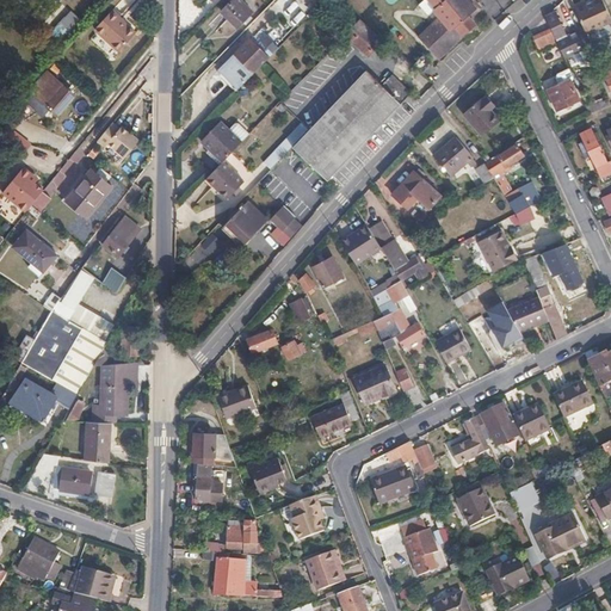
[(250,12),(236,0),(232,0),(218,13),(234,28),(250,12)]
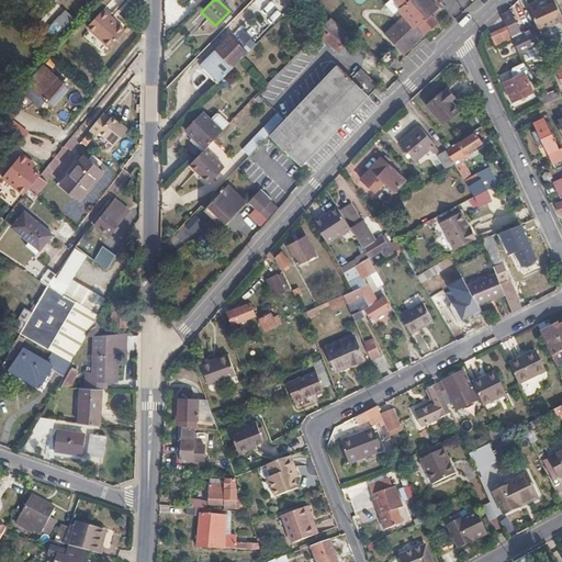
[(396,0),(411,15),(408,17),(405,17),(388,33),(406,52),(438,20),(434,15),(437,11),(434,8),(437,4),(431,0),(396,0)]
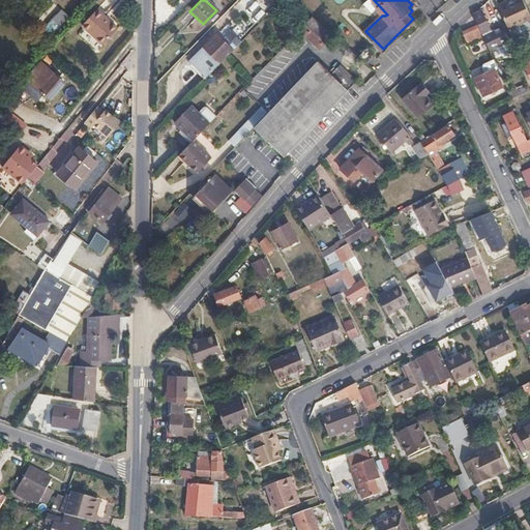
[(506,1),(499,4),(510,30),(529,21),(529,17),(522,0),(510,0),(511,2),(507,4),(506,1)]
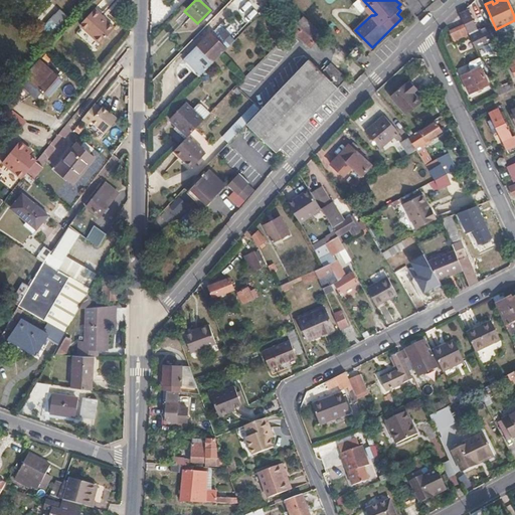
[(102,13),(95,7),(79,23),(101,43),(115,27),(100,14),(102,13)]
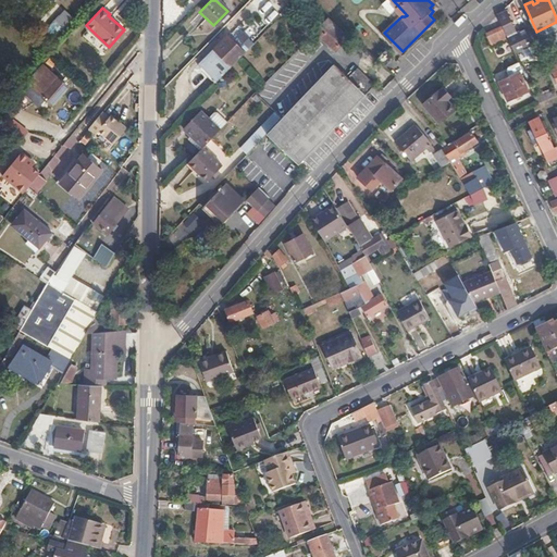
[(498,15),(503,26),(508,38),(515,51),(534,42),(528,27),(522,29),(517,33),(512,22),(508,11),(498,15)]
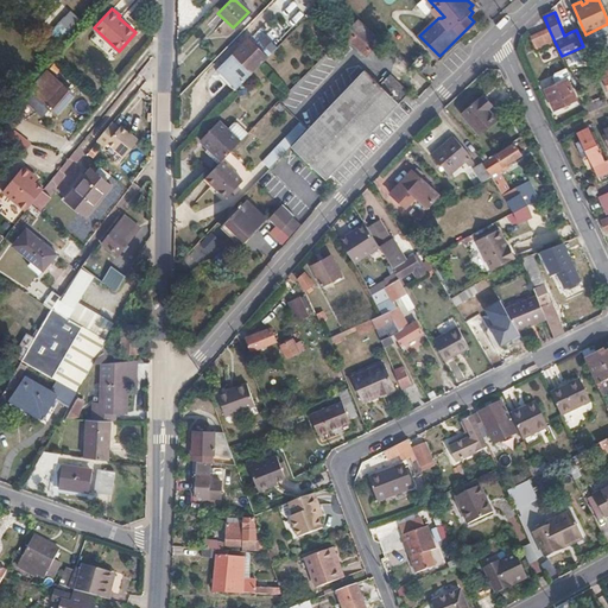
[(359,18),(343,35),(350,40),(349,42),(353,46),(355,44),(365,52),(366,51),(367,52),(380,38),(359,18)]
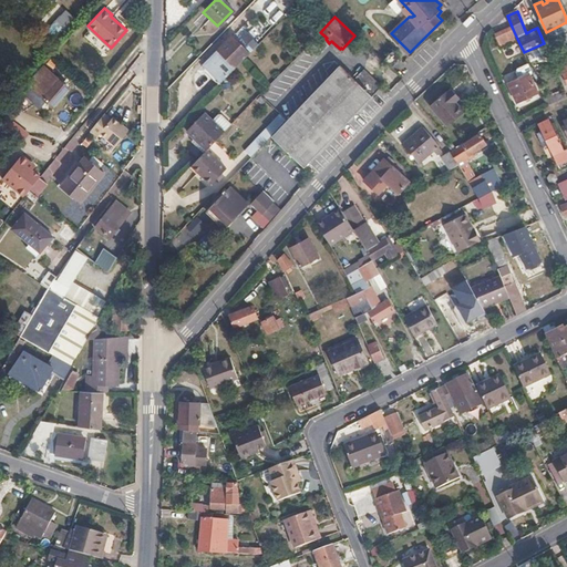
[(527,19),(522,22),(526,33),(532,30),(527,19)]
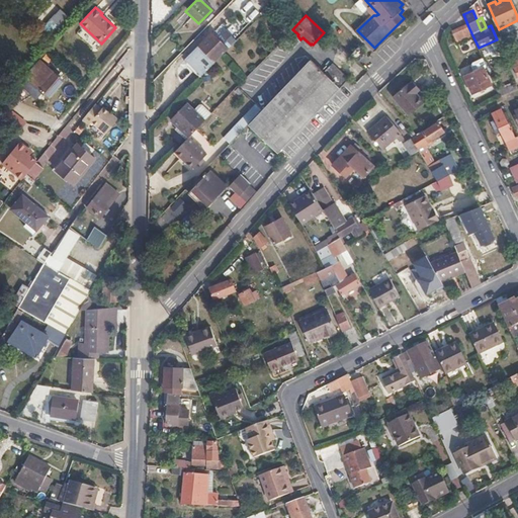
[(472,35),(467,24),(452,31),(458,42),(472,35)]
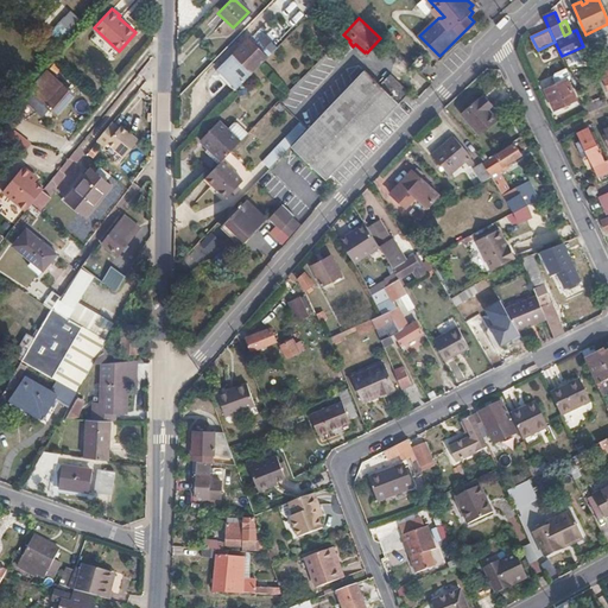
[(233,55),(245,67),(249,61),(238,49),(233,55)]
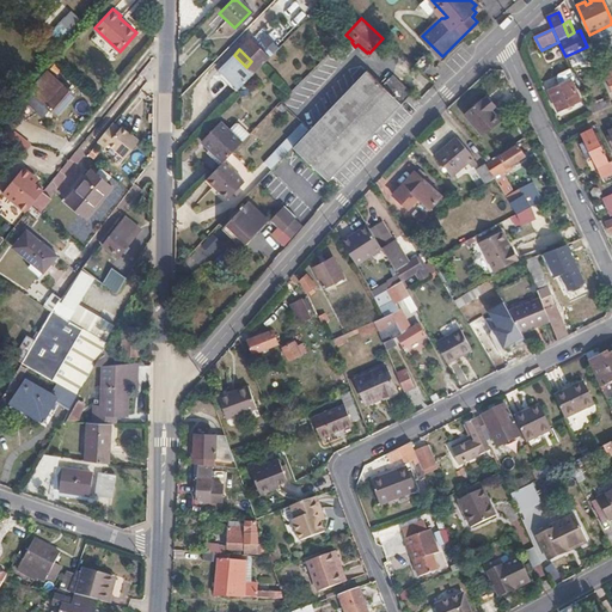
[(220,68),(240,87),(254,74),(246,67),(234,55),(220,68)]
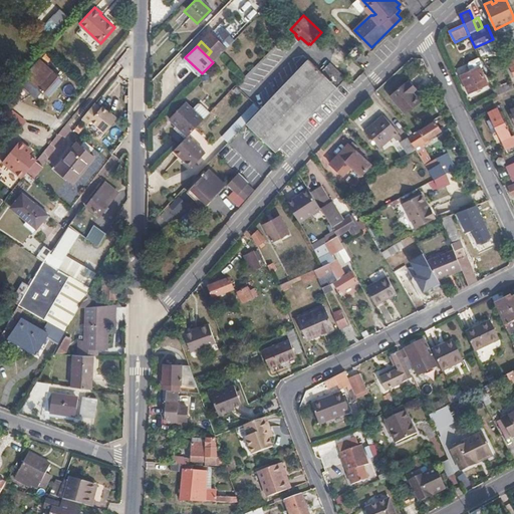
[(355,47),(349,53),(357,60),(363,54),(355,47)]
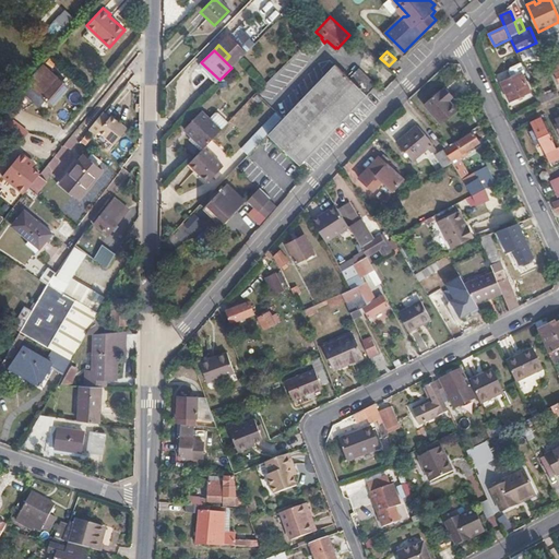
[(375,86),(357,69),(349,76),(336,66),(270,137),(298,164),(365,95),(366,96),(375,86)]
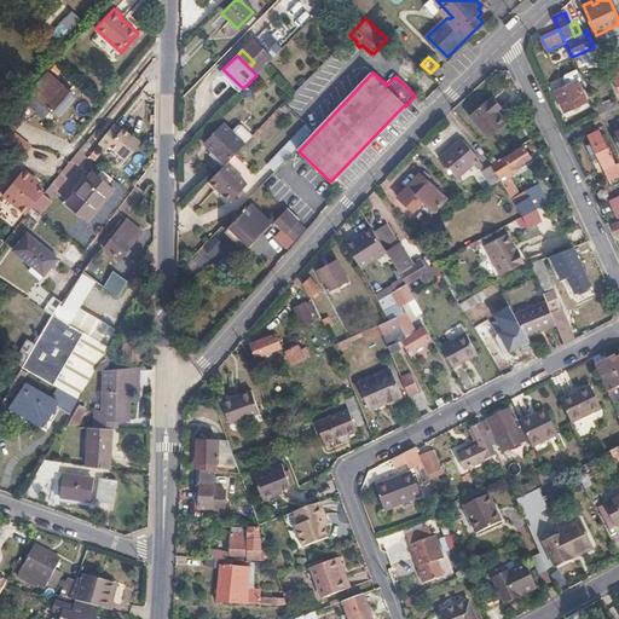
[(588,100),(576,75),(565,80),(566,86),(555,92),(565,111),(574,108),(576,111),(579,109),(578,105),(588,100)]
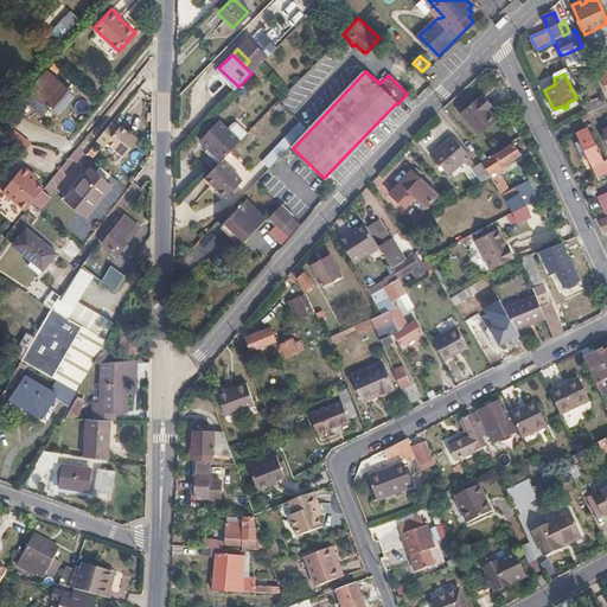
[(72,96),(62,87),(45,107),(56,115),(72,96)]
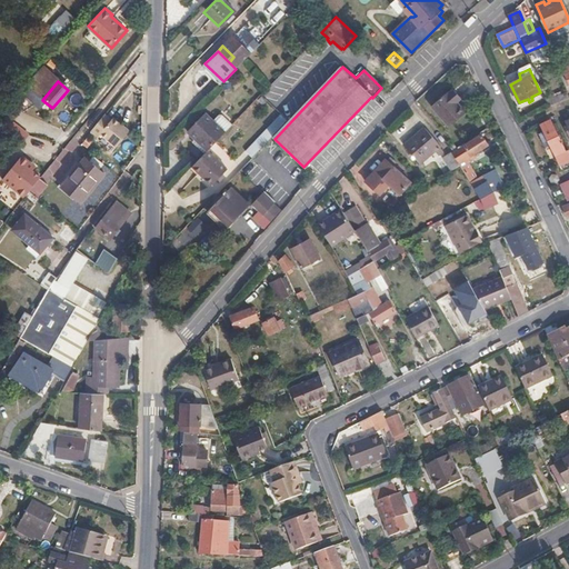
[(449,95),(448,92),(431,107),(448,129),(466,115),(459,106),(462,102),(453,91),(449,95)]
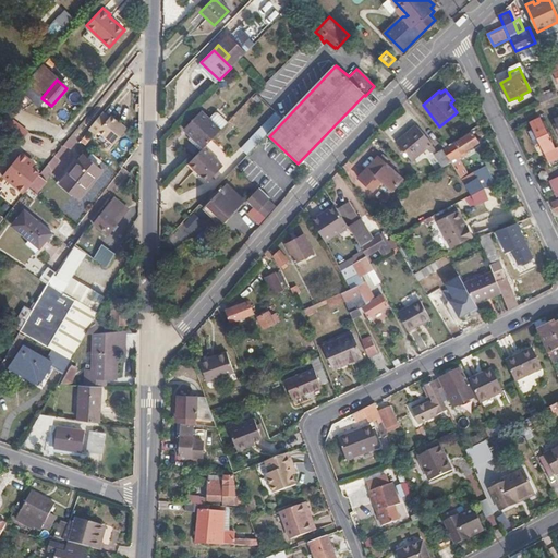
[(536,98),(538,105),(557,96),(557,94),(556,91),(536,98)]
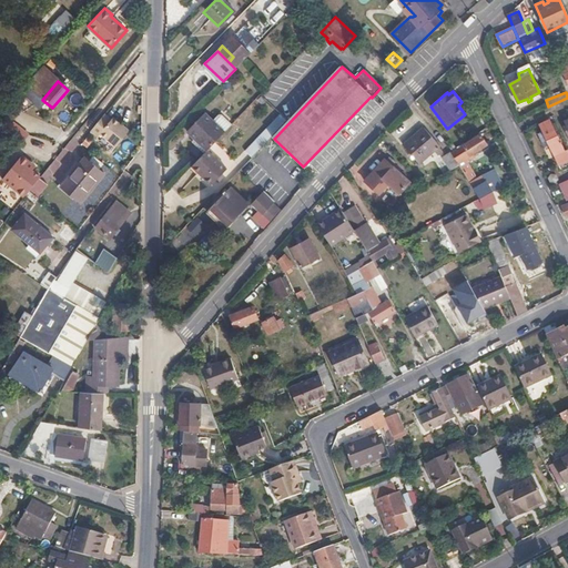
[(12,101),(4,109),(16,119),(22,110),(12,101)]
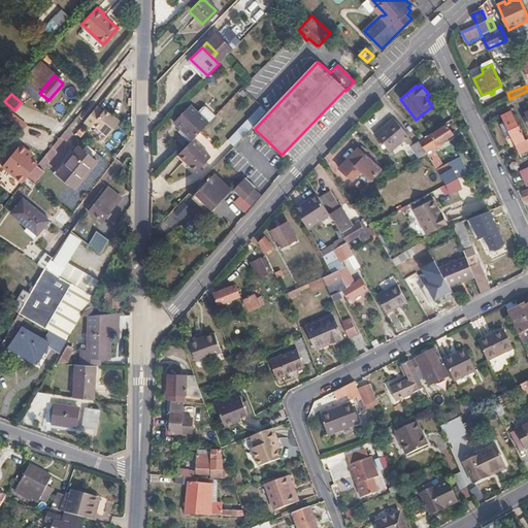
[(173,123),(191,137),(207,121),(197,111),(191,104),(173,123)]
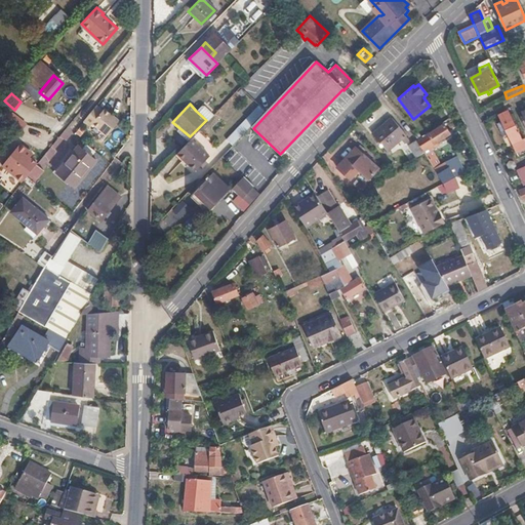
[(227,138),(233,145),(266,110),(259,104),(227,138)]
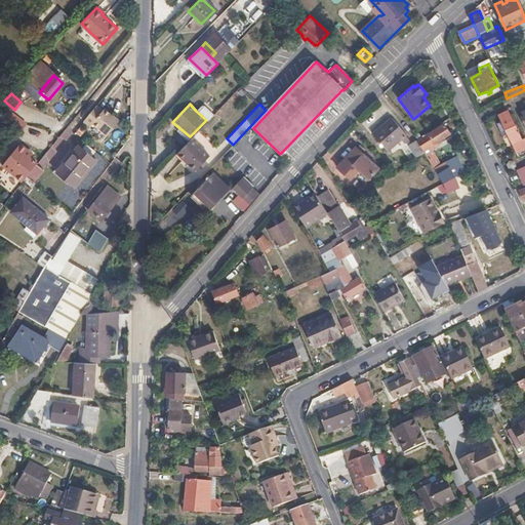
[(97,105),(85,119),(91,124),(94,122),(109,133),(118,122),(113,118),(115,116),(105,107),(103,109),(97,105)]
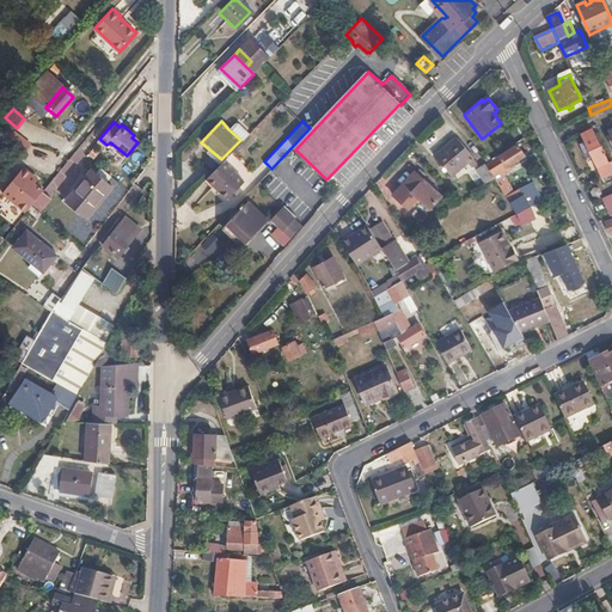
[(234,123),(228,129),(240,140),(248,133),(238,123),(234,123)]
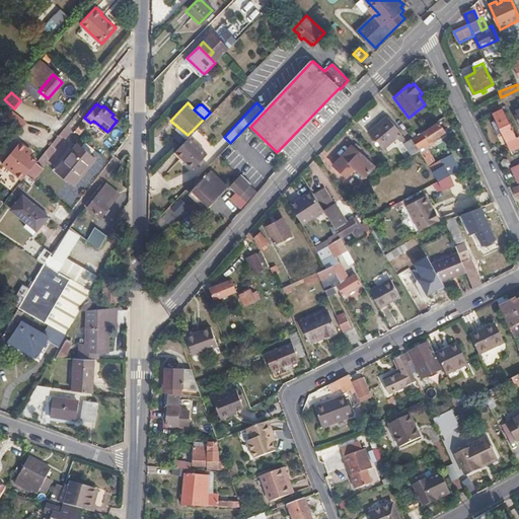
[(23,129),(28,123),(13,110),(8,118),(23,129)]
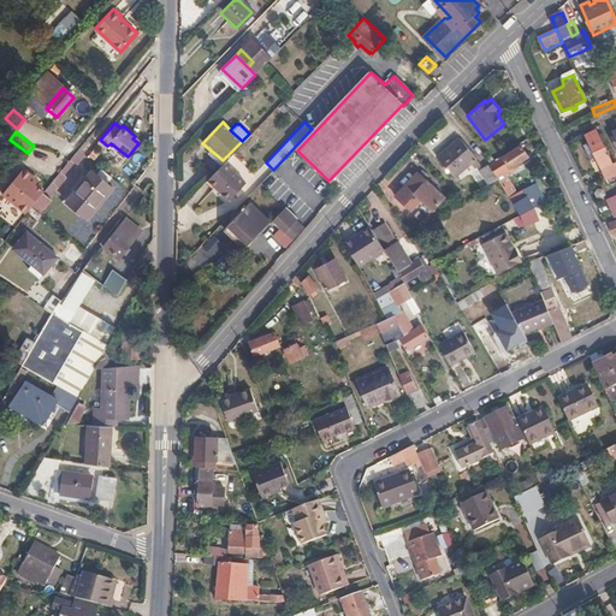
[(615,172),(615,163),(612,165),(596,131),(585,136),(605,178),(615,172)]
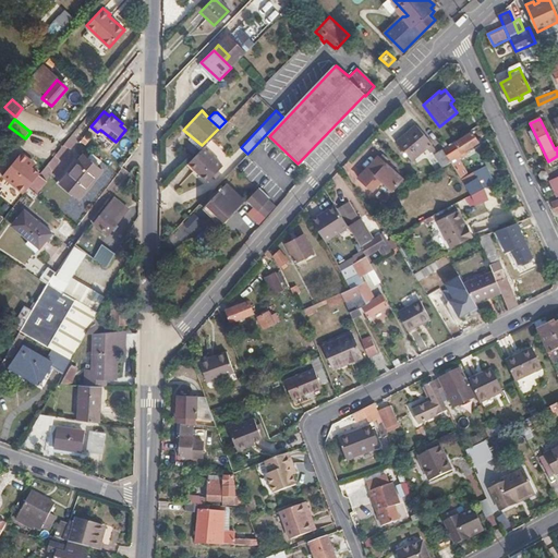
[(433,145),(417,126),(397,143),(412,161),(427,149),(431,153),(434,150),(431,146),(433,145)]
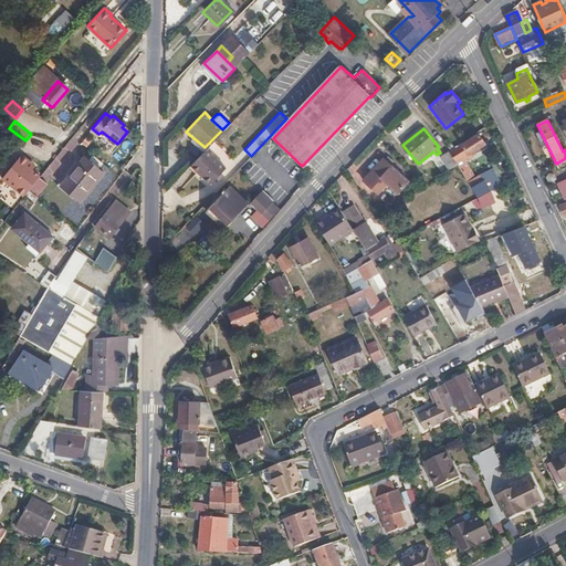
[(488,192),(491,191),(481,175),(475,177),(465,160),(473,155),(472,154),(485,144),(479,135),(449,156),(456,166),(479,198),(488,192)]
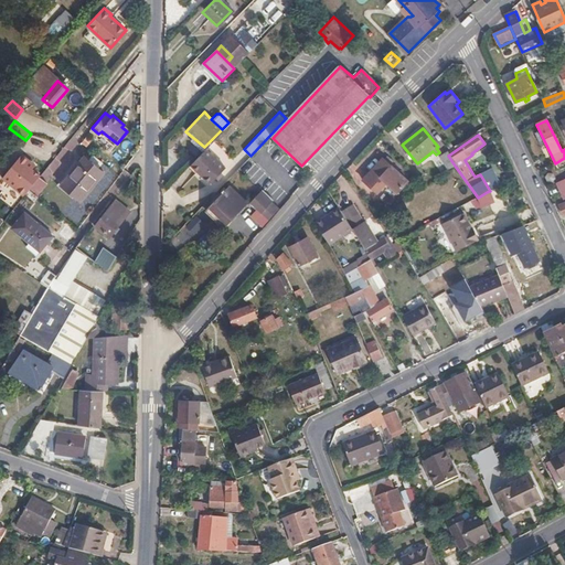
[(188,163),(209,182),(224,167),(204,147),(188,163)]
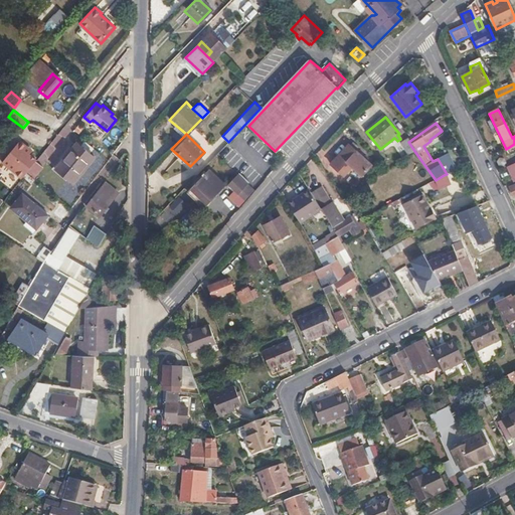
[(414,151),(408,142),(408,141),(406,139),(400,144),(407,156),(414,151)]
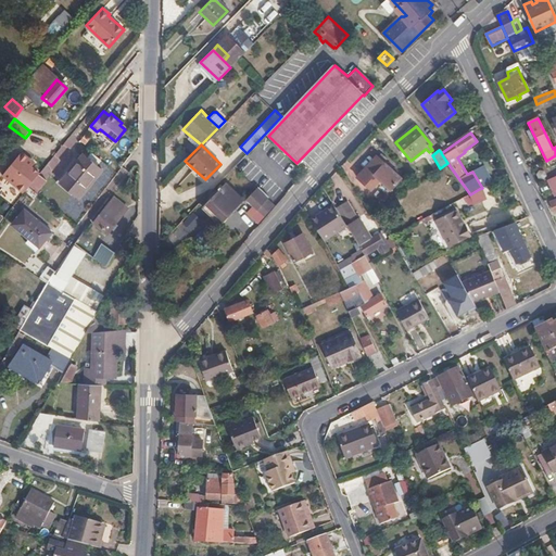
[(102,169),(83,153),(61,180),(80,197),(102,169)]
